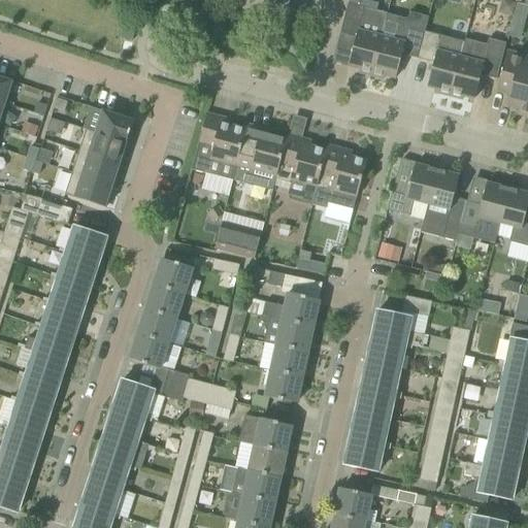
[(527,5),(506,0),(501,0),(499,11),(515,15),(510,32),(522,35),(527,9),(527,5)]
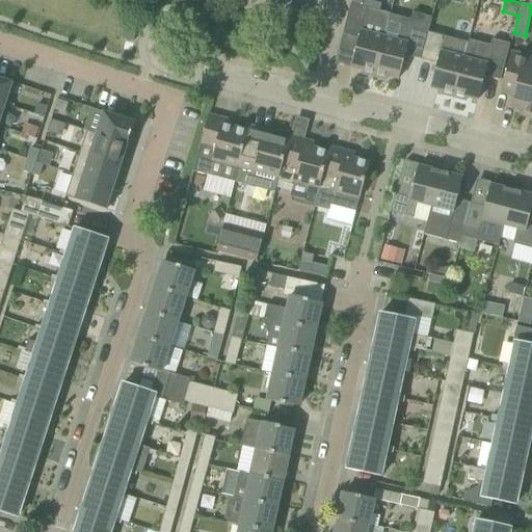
[(362,74),(374,77),(391,12),(351,4),(343,33),(360,38),(351,68),(363,71),(362,74)]
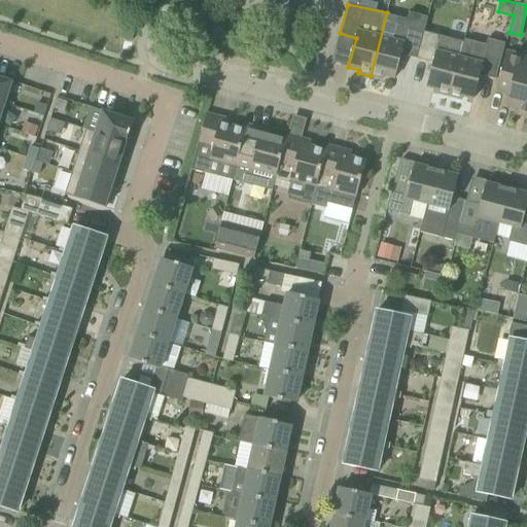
[(400,55),(417,60),(424,32),(423,32),(415,30),(397,25),(397,26),(384,23),(371,76),(383,79),(384,76),(394,79),(400,55)]
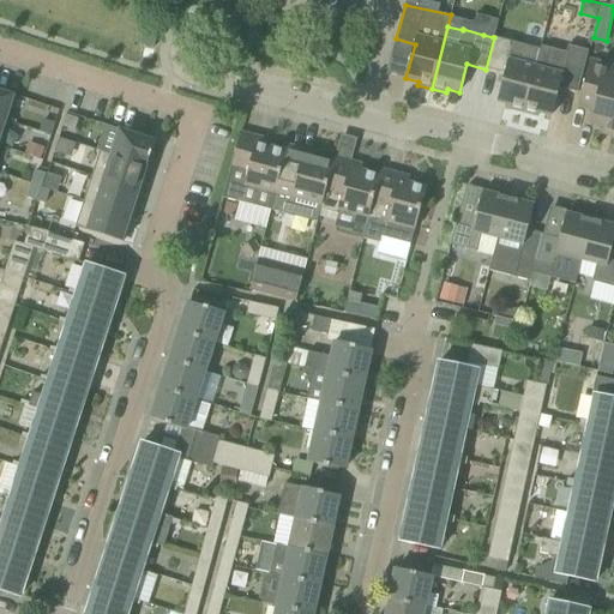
[(523,113),(540,49),(527,46),(494,37),(486,70),(505,74),(498,102),(510,106),(509,109),(523,113)]
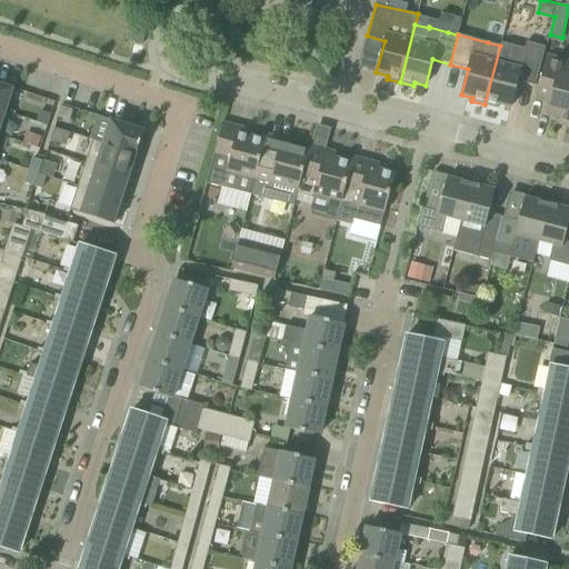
[(526,42),(523,49),(501,43),(500,46),(485,105),(498,108),(499,105),(511,108),(518,82),(533,86),(543,48),(526,42)]
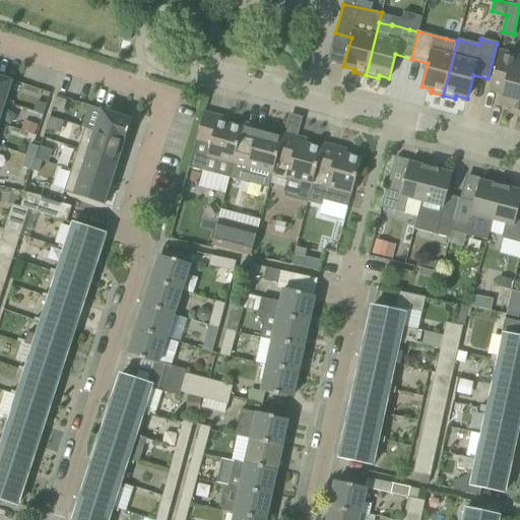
[(519,56),(501,51),(491,90),(503,94),(500,105),(512,108),(511,113),(519,115),(519,56)]
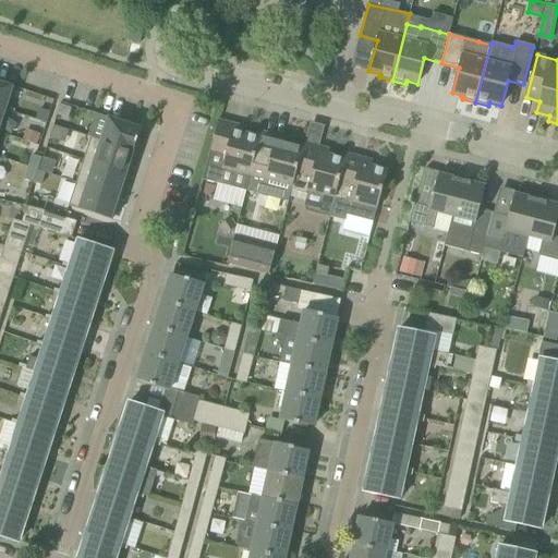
[(0,108),(5,110),(13,87),(0,82),(0,108)]
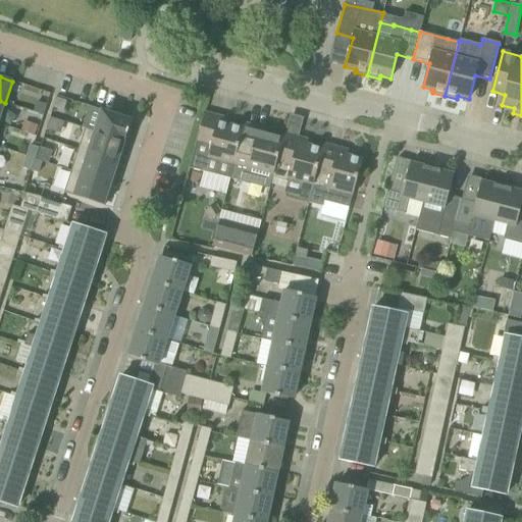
[(64,109),(67,100),(57,97),(54,106),(55,107),(63,109),(64,109)]
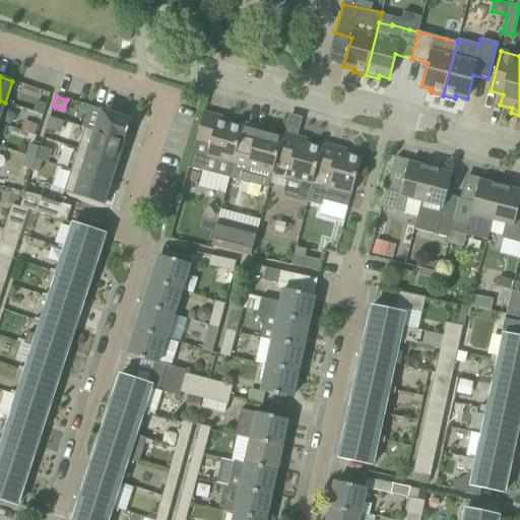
[(43,115),(47,104),(36,101),(33,111),(43,115)]
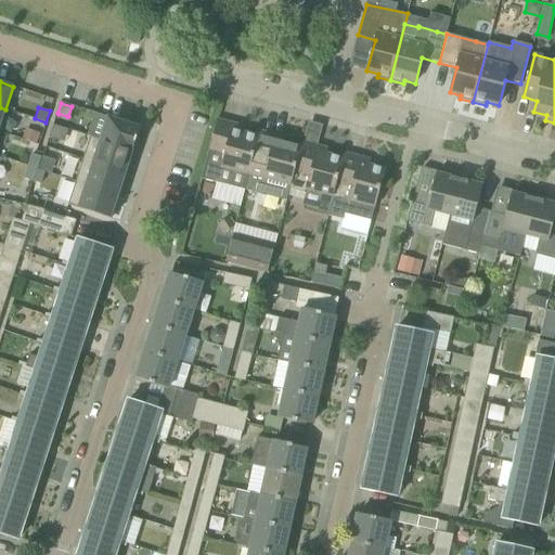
[(100,141),(132,151),(140,128),(107,117),(101,140),(100,141)]
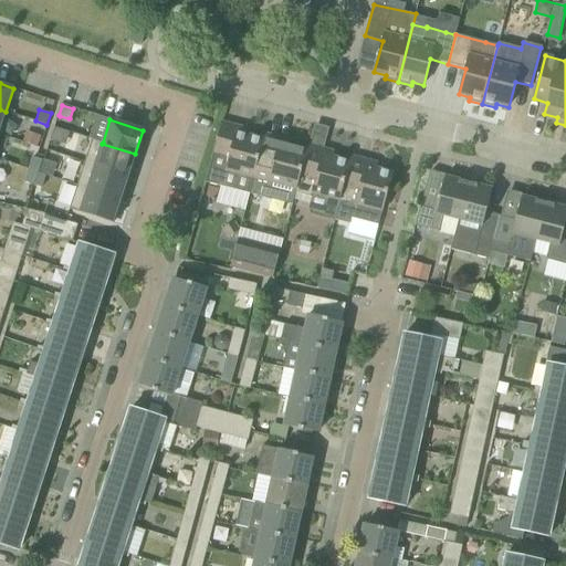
[(238,127),(221,123),(207,182),(249,194),(253,178),(254,178),(263,139),(237,133),(238,127)]
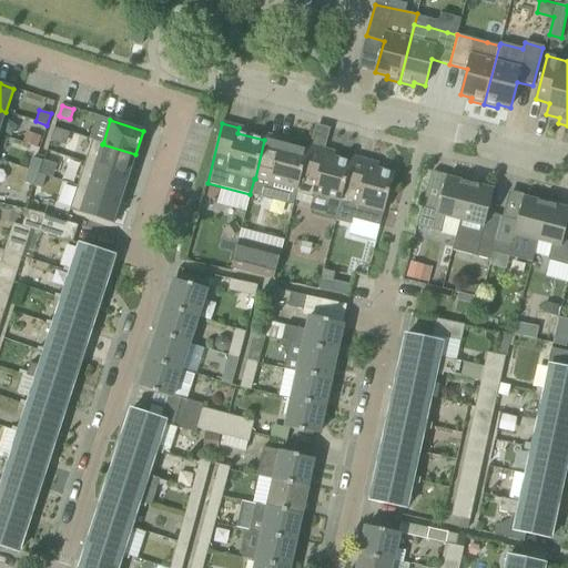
[(64,132),(57,129),(56,129),(51,141),(60,144),(64,132)]
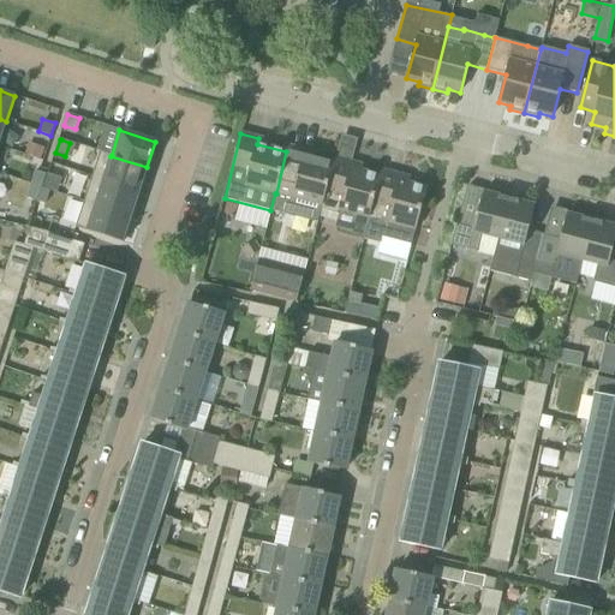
[(45,149),(29,143),(25,154),(42,159),(45,149)]
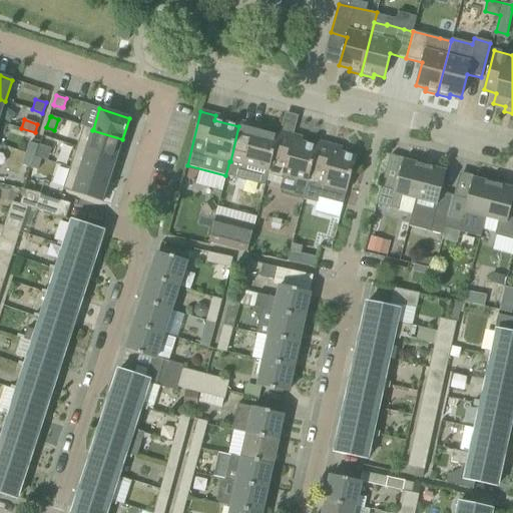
[(239,121),(238,126),(230,161),(229,161),(225,175),(240,179),(244,165),(269,171),(278,136),(253,130),(254,125),(239,121)]
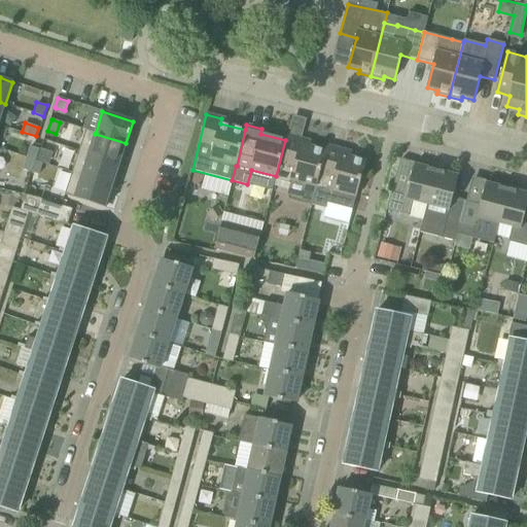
[(119,165),(126,143),(95,134),(96,133),(86,130),(79,151),(119,165)]
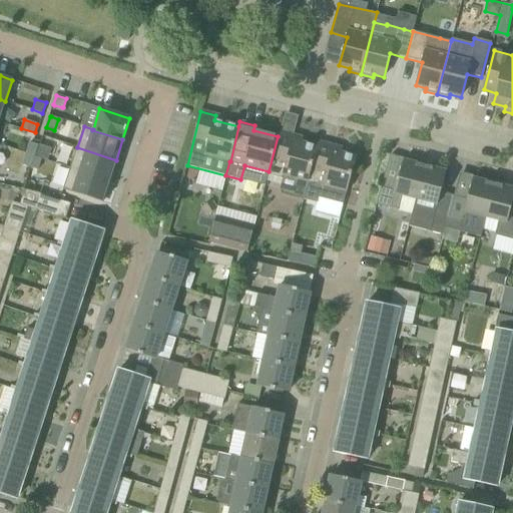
[(278,136),(269,171),(268,175),(283,179),(284,175),(308,181),(317,146),(293,140),(294,135),(279,132),(278,136)]
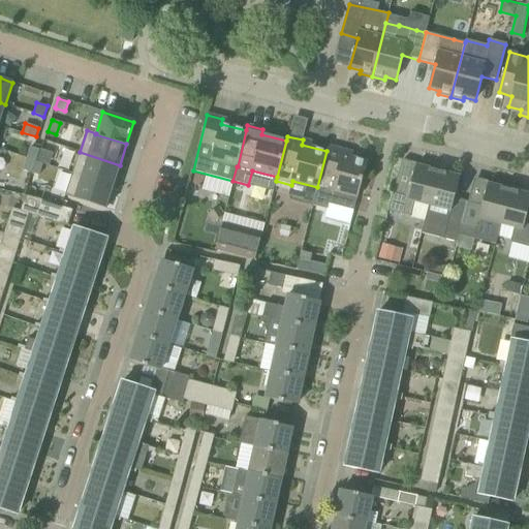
[(31,147),(27,159),(35,161),(38,150),(31,147)]
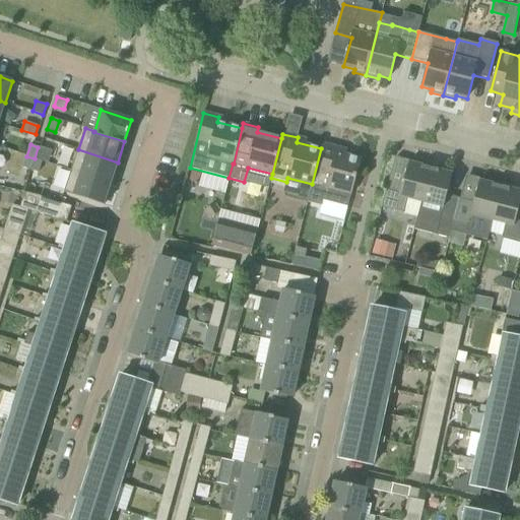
[(312,184),(307,203),(322,206),(323,201),(348,208),(361,159),(336,152),(337,148),(322,144),(321,148),(312,184)]
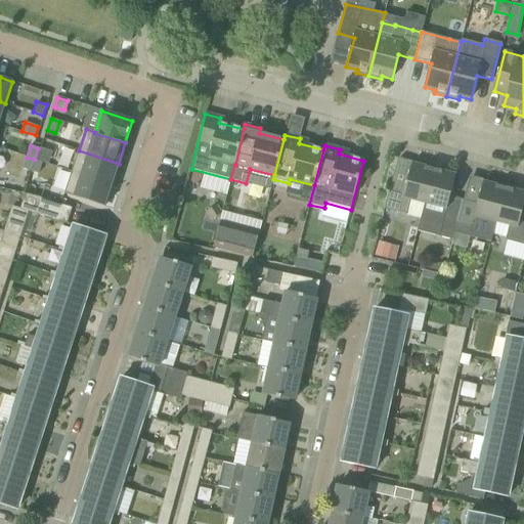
[(39,147),(35,160),(43,162),(47,150),(39,147)]
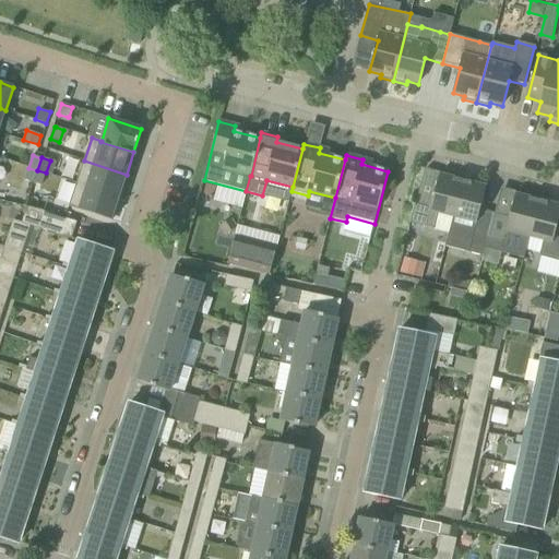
[(119,198),(127,175),(84,161),(76,183),(119,198)]
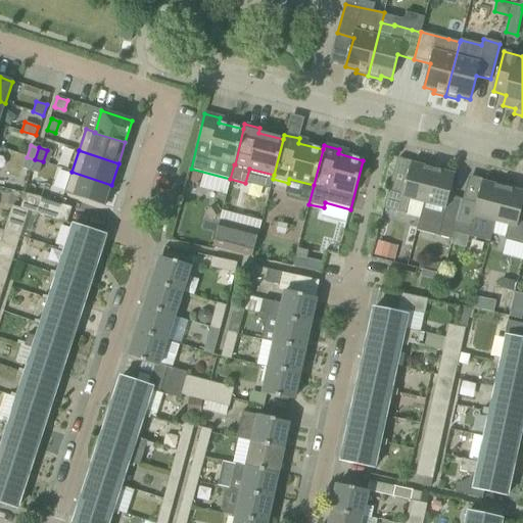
[(31,172),(35,159),(27,157),(22,169),(31,172)]
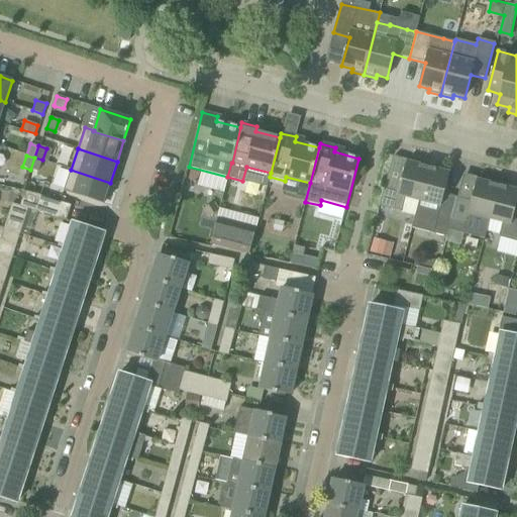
[(41,161),(34,158),(30,170),(37,172),(41,161)]
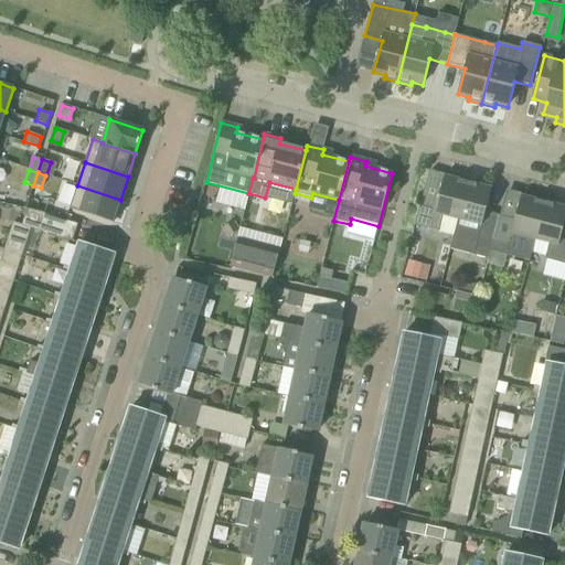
[(444,215),(458,220),(468,182),(444,177),(437,202),(423,199),(415,226),(439,232),(444,215)]
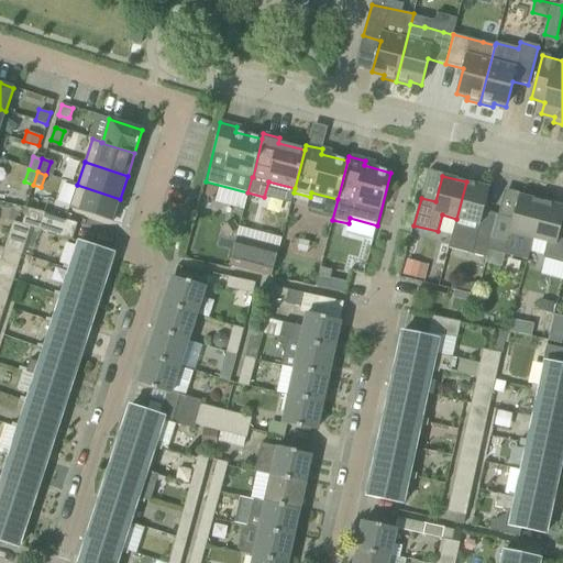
[(489,188),(466,181),(456,219),(452,235),(474,241),(471,254),(487,258),(489,251),(498,216),(484,211),(489,188)]
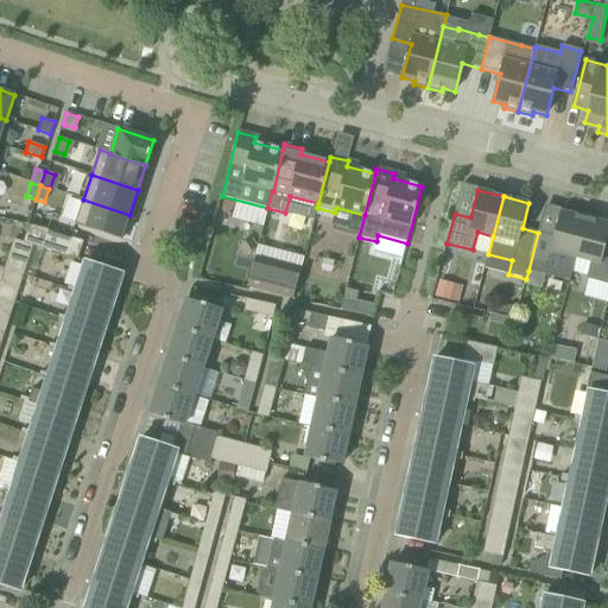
[(130,215),(83,200),(75,225),(121,240),(130,215)]
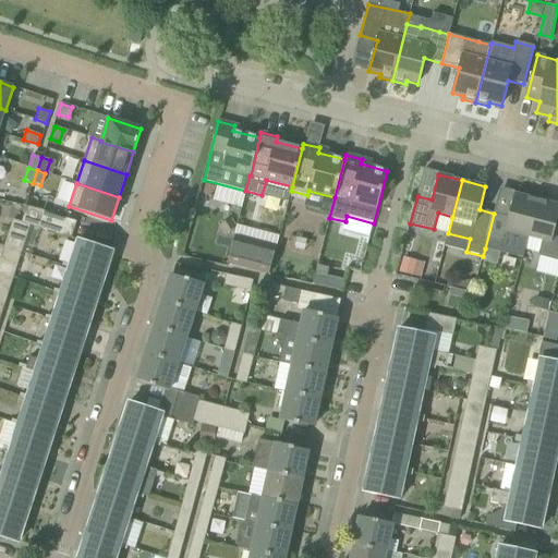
[(514,233),(528,237),(537,201),(514,194),(508,217),(494,214),(485,249),(499,252),(500,246),(510,249),(514,233)]
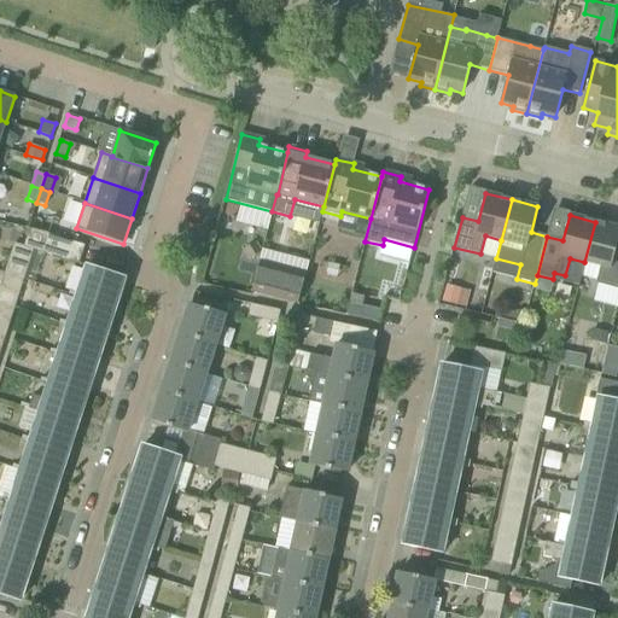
[(617,240),(617,227),(595,222),(584,262),(600,267),(596,284),(617,289),(617,260),(613,258),(617,240)]
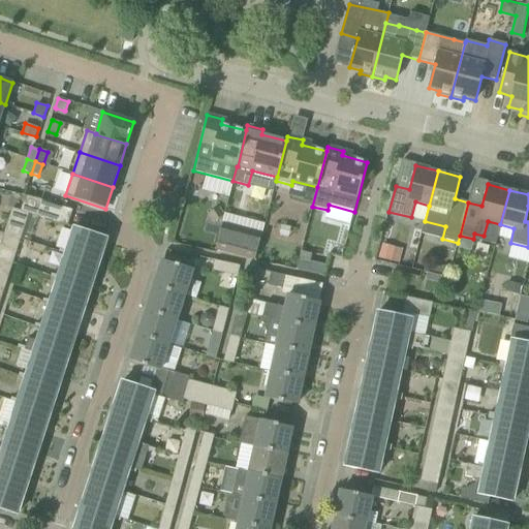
[(67,226),(72,211),(40,200),(25,195),(20,211),(29,214),(67,226)]
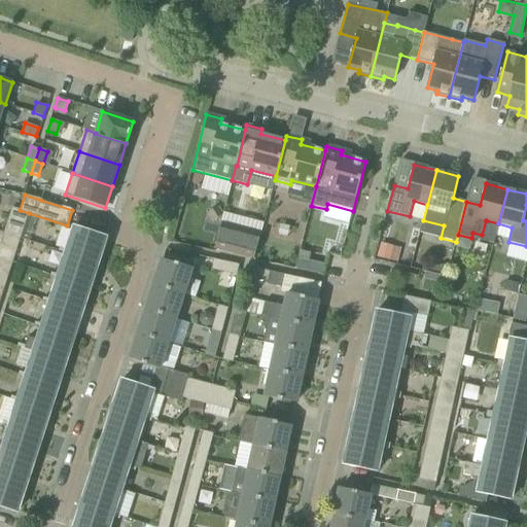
[(207,214),(212,222),(223,215),(218,207),(207,214)]
